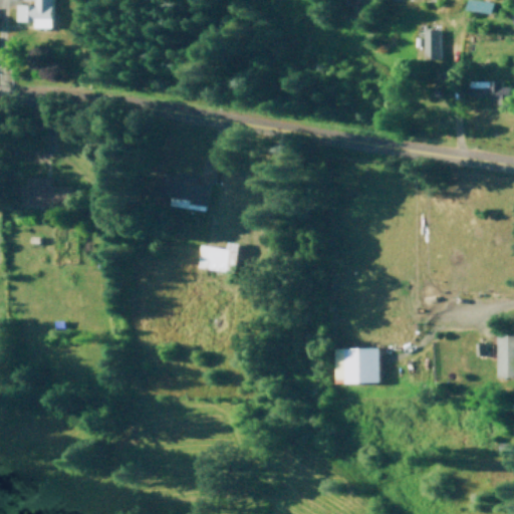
[(51,27),(51,0),(33,0),(33,4),(16,4),(15,20),(33,21),(32,27),(51,27)]
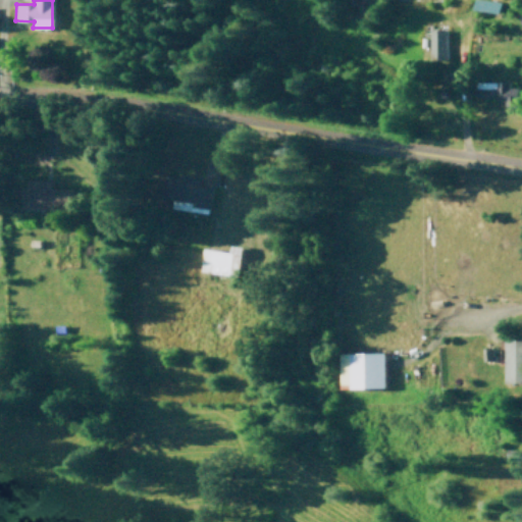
[(474,0),(474,9),(499,11),(500,1),(492,0),(474,0)]
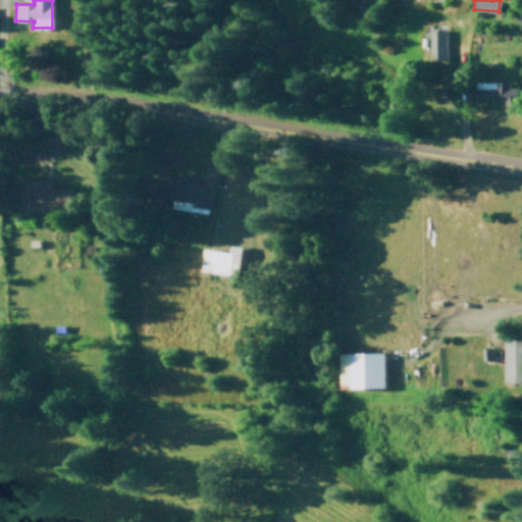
[(446,30),(429,30),(430,58),(446,58),(446,30)]
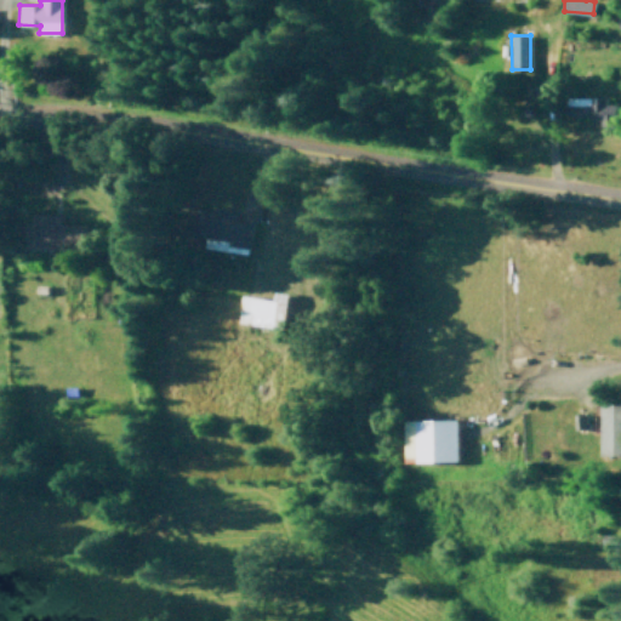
[(616,125),(615,103),(607,103),(605,96),(565,98),(567,118),(599,117),(600,126),(616,125)]
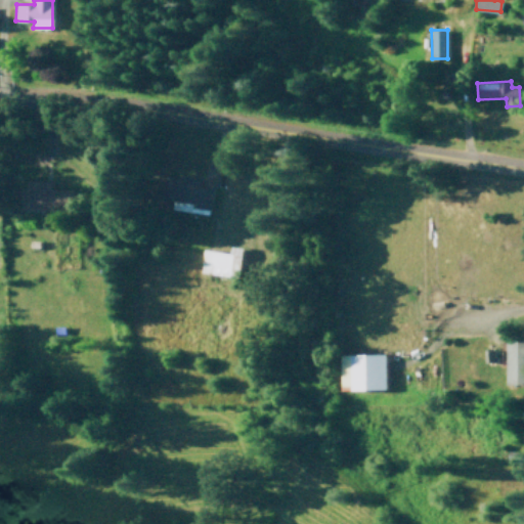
[(50,181),(22,180),(22,209),(71,210),(71,189),(50,188),(50,181)]
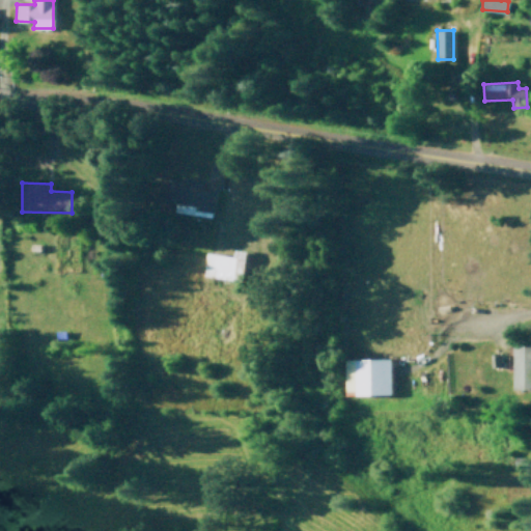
[(216,191),(174,187),(173,202),(195,204),(194,210),(214,212),(216,191)]
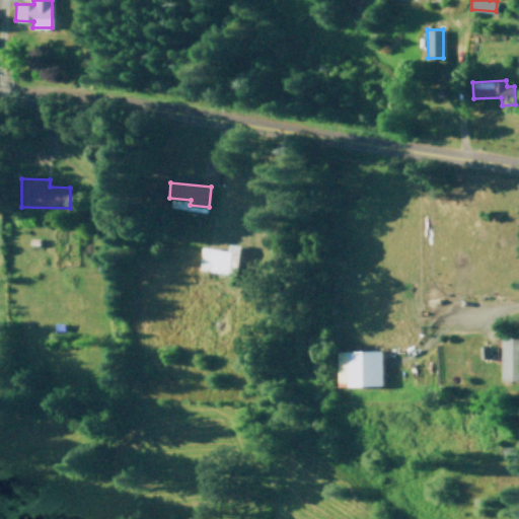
[(237,275),(240,244),(228,243),(227,249),(202,246),(199,271),(237,275)]
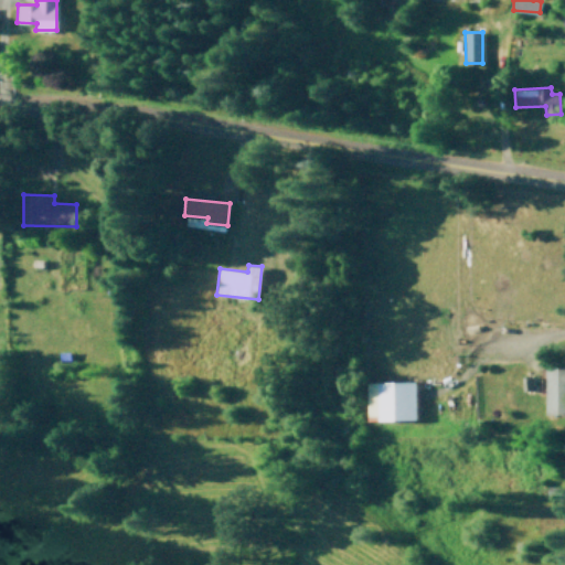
[(564,414),(564,365),(545,365),(546,414),(564,414)]
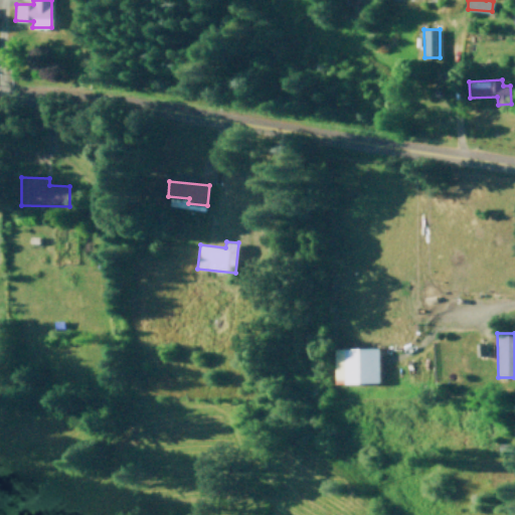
[(331,348),(332,386),(379,383),(380,350),(331,348)]
